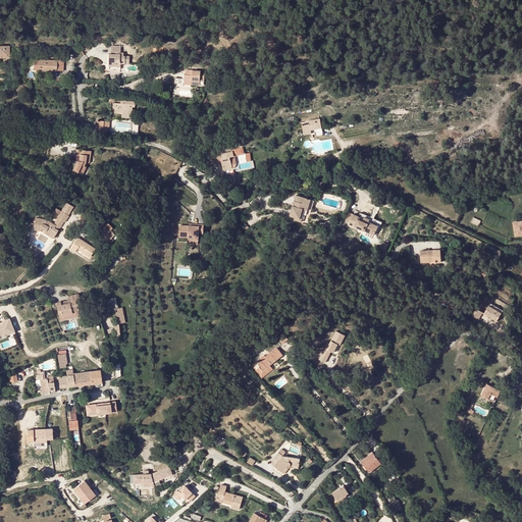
[(0,56),(9,57),(9,46),(0,45),(0,56)]
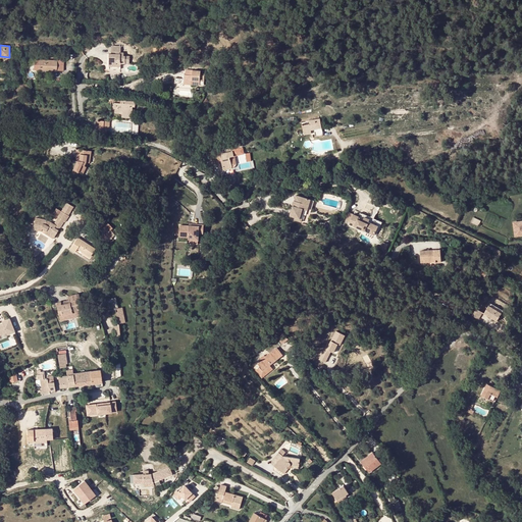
[(108,62),(108,63),(115,63),(115,60),(120,60),(120,63),(123,63),(123,60),(128,61),(128,56),(123,56),(123,53),(119,53),(119,54),(115,54),(108,54),(108,62)]
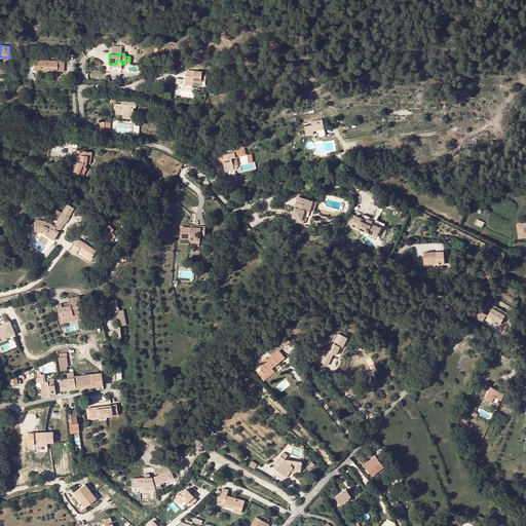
[(64,71),(64,59),(58,59),(58,62),(34,61),(34,70),(64,71)]
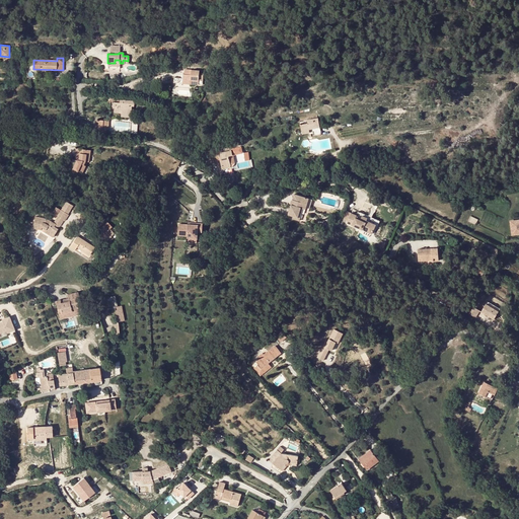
[(200,70),(192,70),(191,75),(188,74),(187,74),(187,78),(184,78),(184,83),(203,84),(204,74),(200,73),(200,70)]
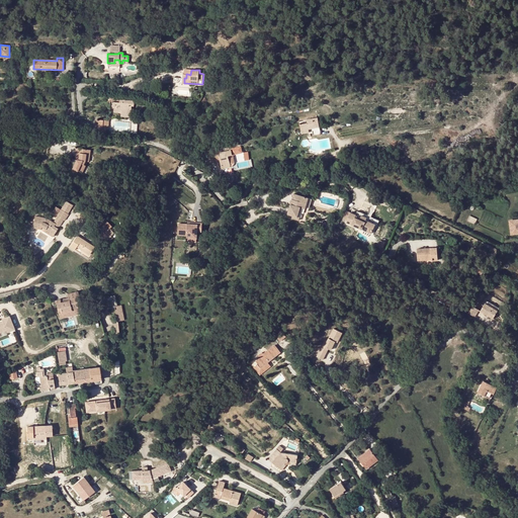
[(132,105),(134,105),(134,100),(119,99),(119,98),(111,97),(110,101),(112,101),(112,106),(113,106),(113,111),(118,112),(118,110),(121,110),(120,113),(131,114),(132,105)]
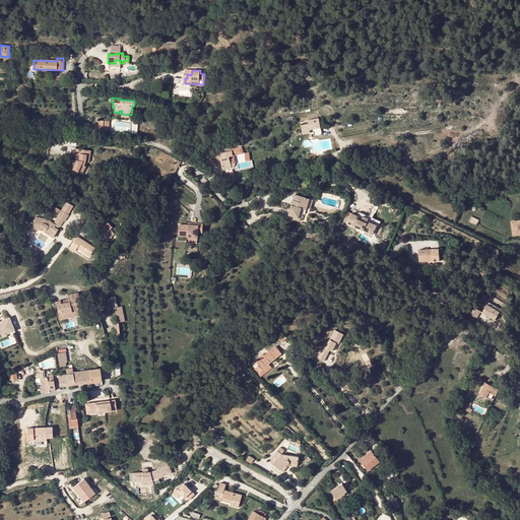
[(310,130),(311,133),(312,132),(312,134),(314,133),(315,135),(322,134),(319,119),(301,122),(303,132),(310,130)]
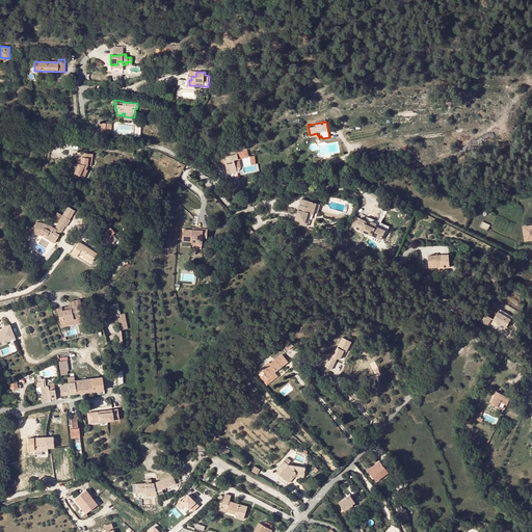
[(99,123),(98,131),(105,132),(105,126),(110,127),(110,124),(99,123)]
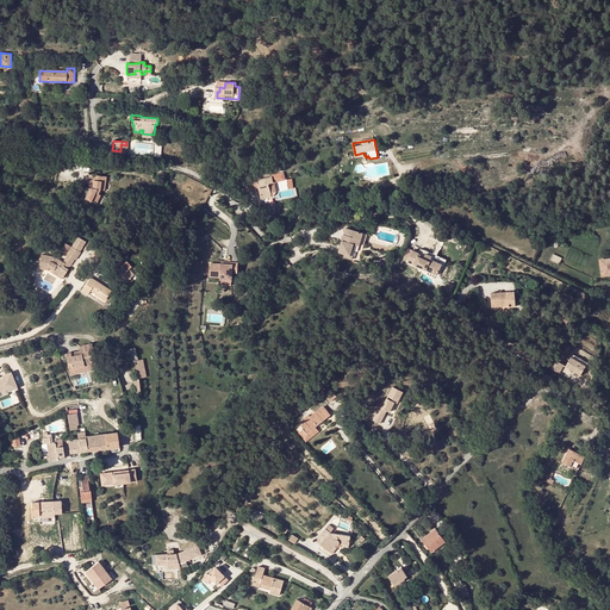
[(269,184),(272,182),(273,182),(272,176),(257,179),(257,180),(247,182),(248,187),(269,184)]
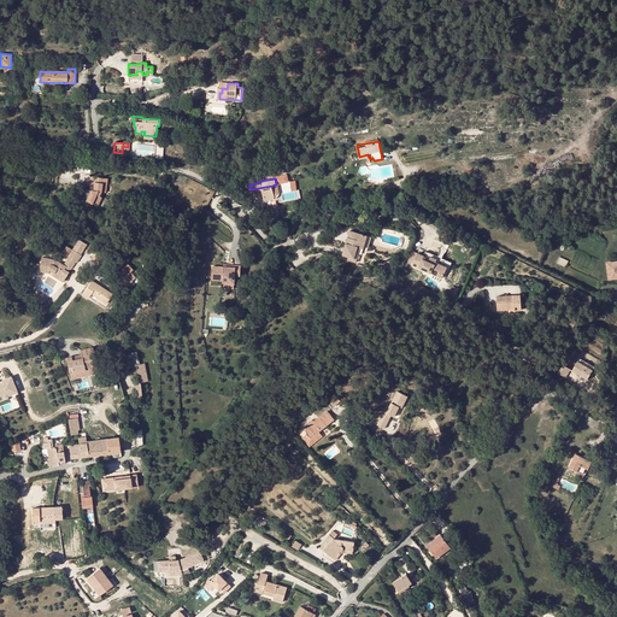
[(107,183),(95,182),(94,191),(92,191),(87,201),(98,206),(101,198),(99,197),(101,193),(106,193),(107,183)]
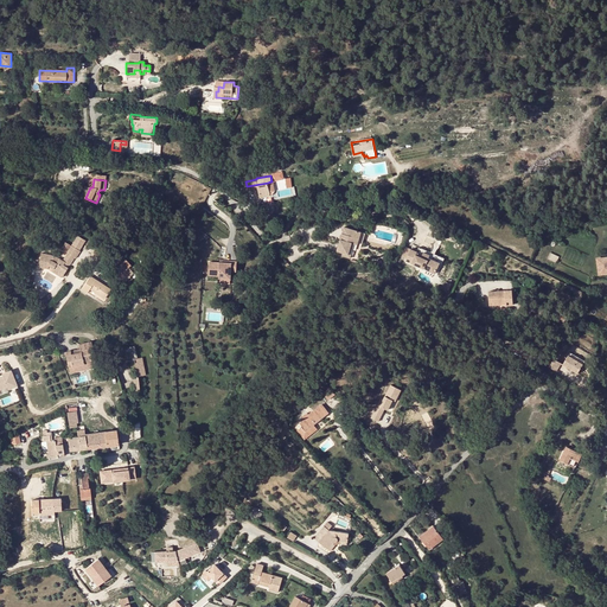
[(269,192),(268,183),(247,186),(247,189),(257,186),(260,197),(270,196),(269,192)]
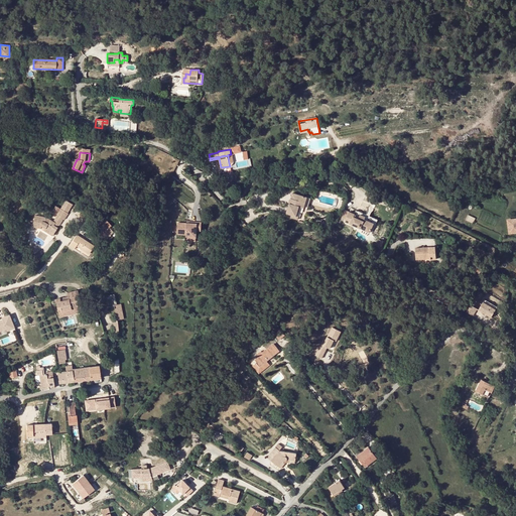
[(147,179),(136,170),(135,172),(139,176),(136,180),(141,185),(147,179)]
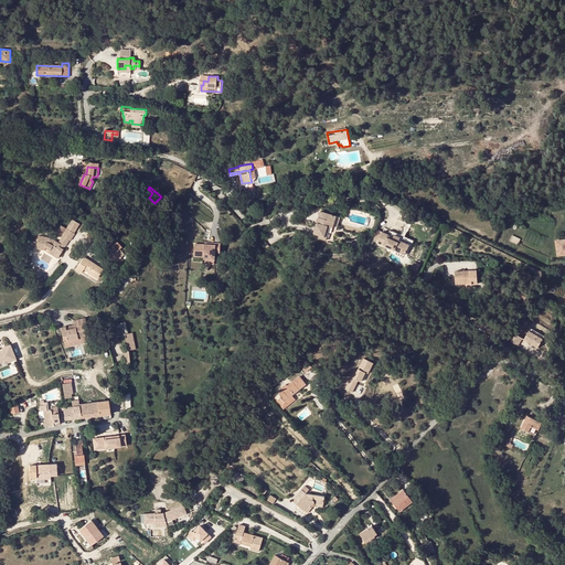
[(330,225),(333,213),(321,210),(316,227),(319,228),(318,233),(320,234),(320,237),(327,240),(330,231),(327,230),(329,225),(330,225)]
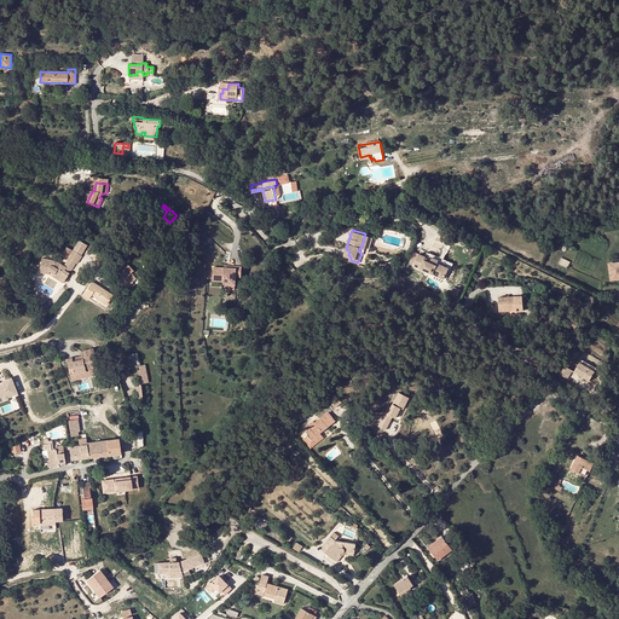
[(71,270),(73,271),(77,262),(88,246),(79,239),(68,256),(69,258),(64,265),(61,262),(57,267),(53,266),(56,260),(42,256),(40,267),(45,268),(44,271),(48,273),(51,271),(53,272),(52,276),(57,278),(59,275),(65,278),(71,270)]
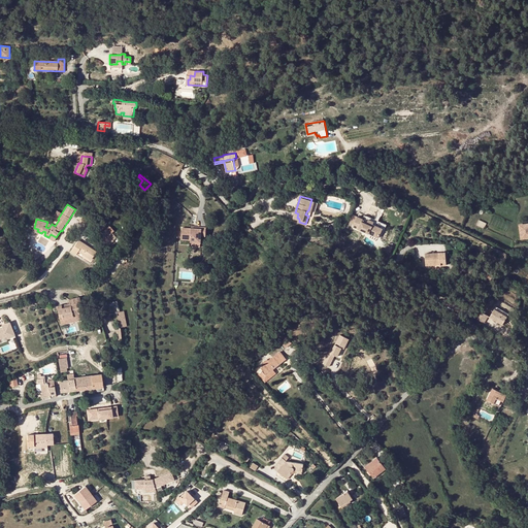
[(377,241),(382,232),(372,228),(373,226),(368,223),(366,226),(362,224),(362,222),(357,220),(352,218),(348,225),(353,228),(353,229),(377,241)]
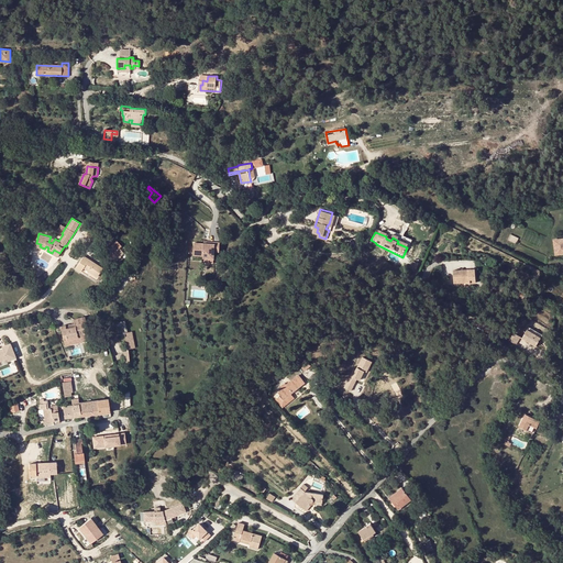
[(109,249),(106,253),(114,262),(121,255),(117,251),(118,250),(117,249),(120,245),(116,241),(109,247),(109,249)]
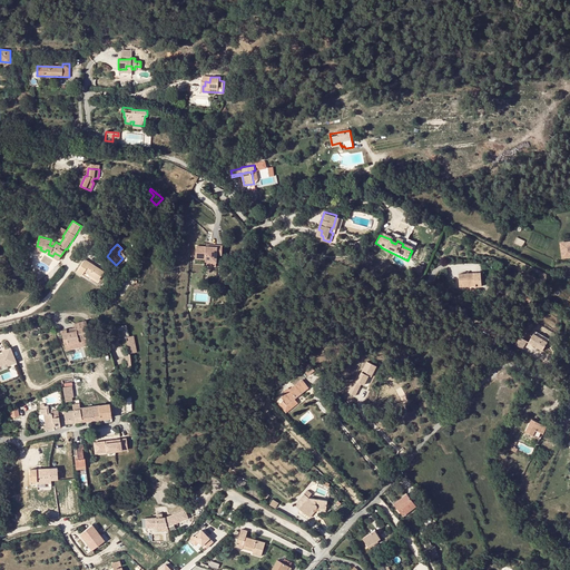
[(206,261),(217,262),(218,246),(197,245),(197,258),(206,258),(206,261)]
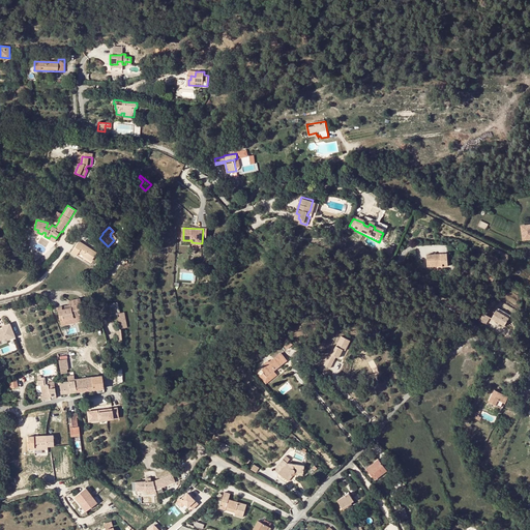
[(79,241),(71,253),(77,256),(79,253),(91,260),(96,253),(79,241)]
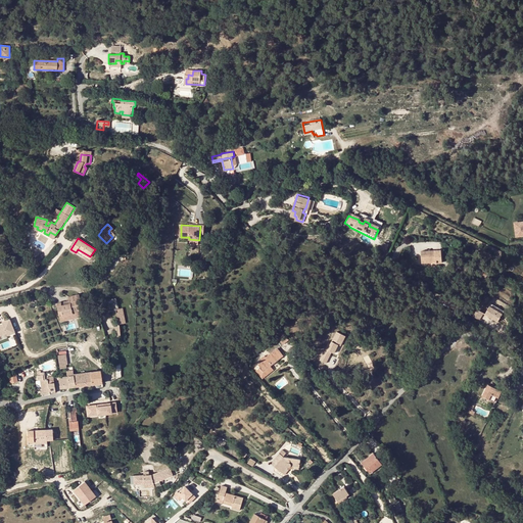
[(441,250),(421,251),(422,263),(436,262),(436,263),(442,263),(441,250)]
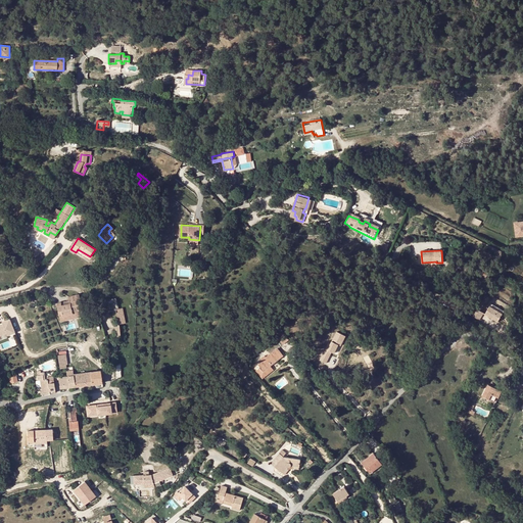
[(73,314),(72,312),(82,308),(79,294),(68,296),(69,301),(69,303),(61,305),(60,303),(60,302),(56,303),(58,312),(60,311),(62,316),(73,314)]
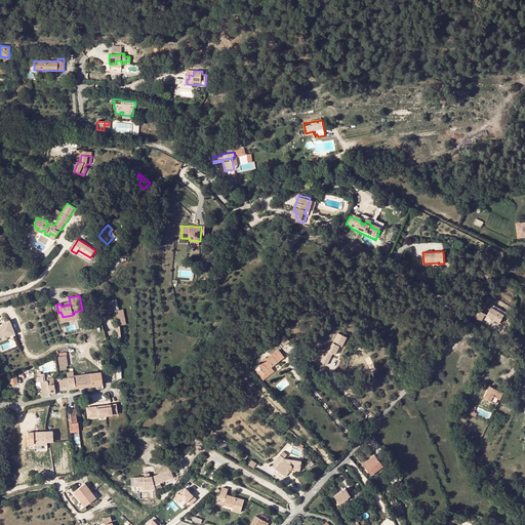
[(112,310),(119,309),(116,298),(110,300),(112,310)]
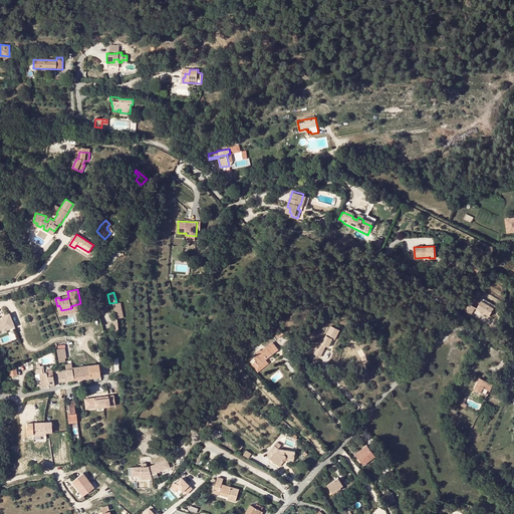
[(484,298),(478,308),(490,316),(497,306),(484,298)]
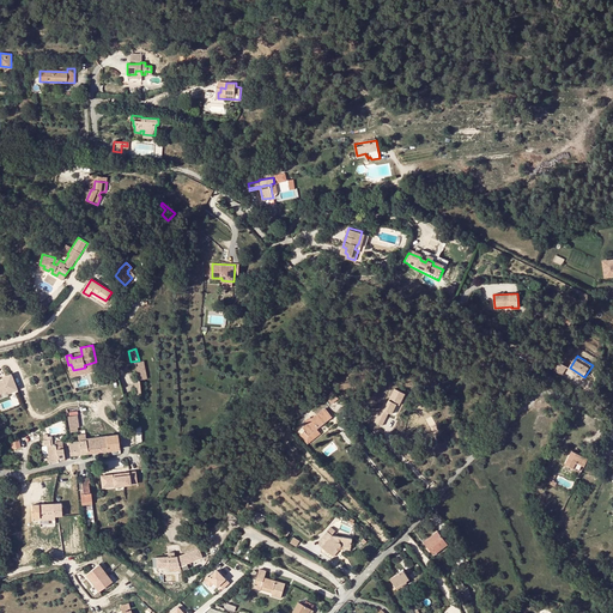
[(146,380),(143,362),(137,363),(138,366),(135,366),(139,381),(146,380)]
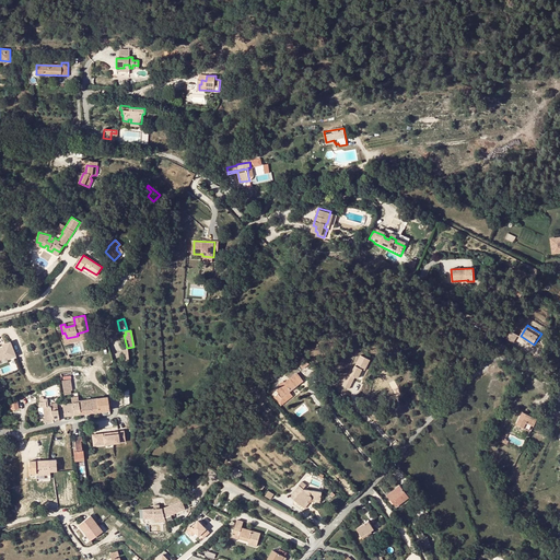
[(513,331),(508,338),(514,342),(518,335),(513,331)]
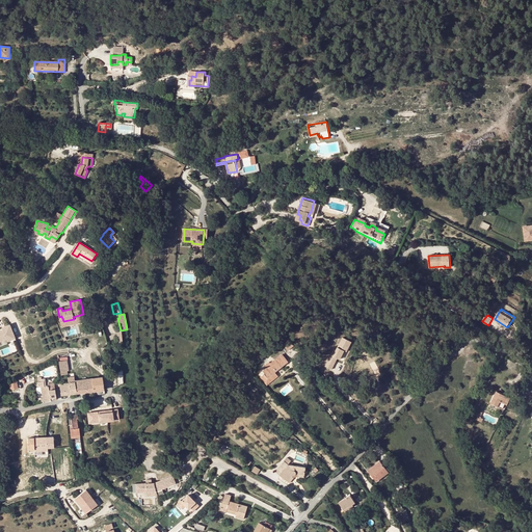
[(0,340),(7,338),(8,340),(17,337),(11,323),(3,326),(4,328),(0,329),(0,340)]
